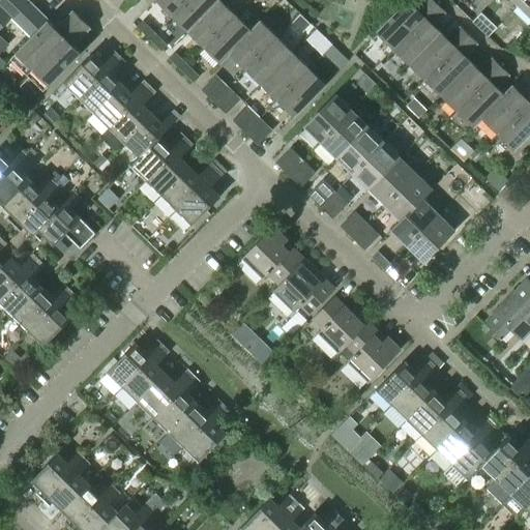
[(48,21),(27,0),(0,0),(0,29),(11,19),(31,38),(48,21)]
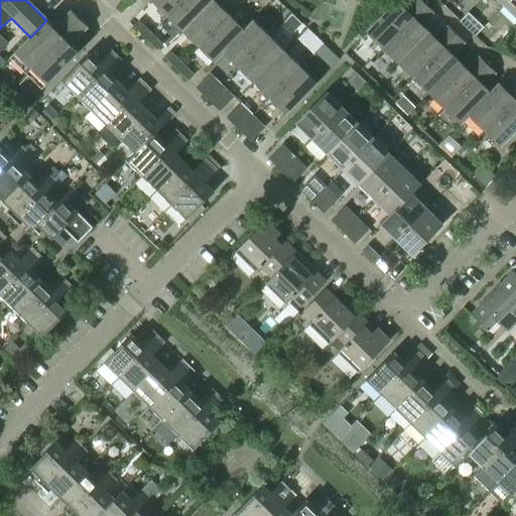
[(152,0),(168,15),(182,0),(152,0)]
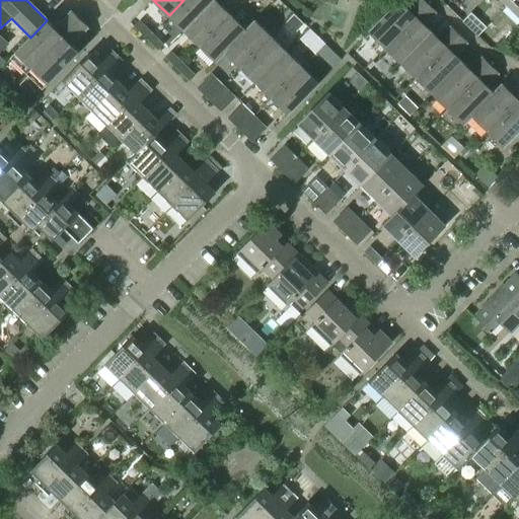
[(184,30),(214,0),(183,0),(169,15),(184,30)]
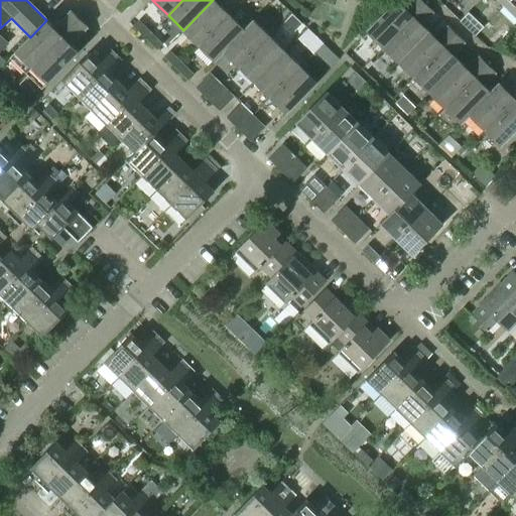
[(200,45),(230,15),(214,0),(213,0),(183,30),(200,45)]
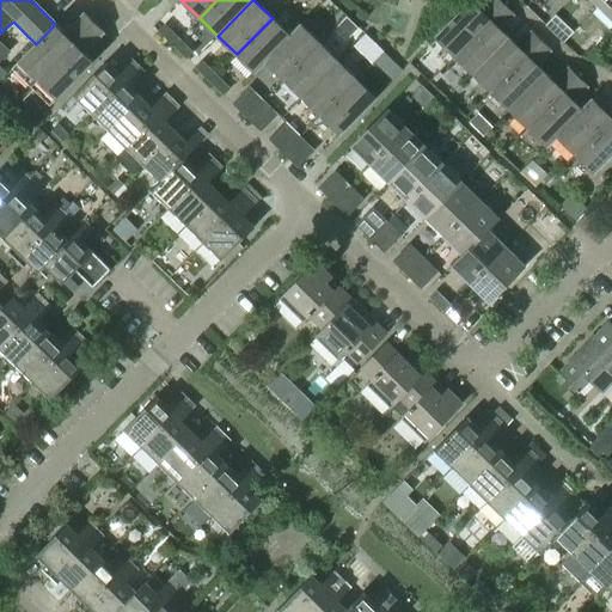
[(454,55),(505,5),(500,0),(489,0),(481,10),(471,0),(435,37),(454,55)]
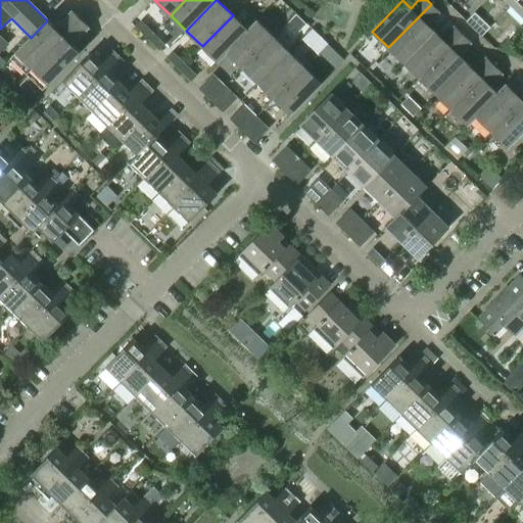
[(522,14),(522,0),(516,0),(513,4),(522,14)]
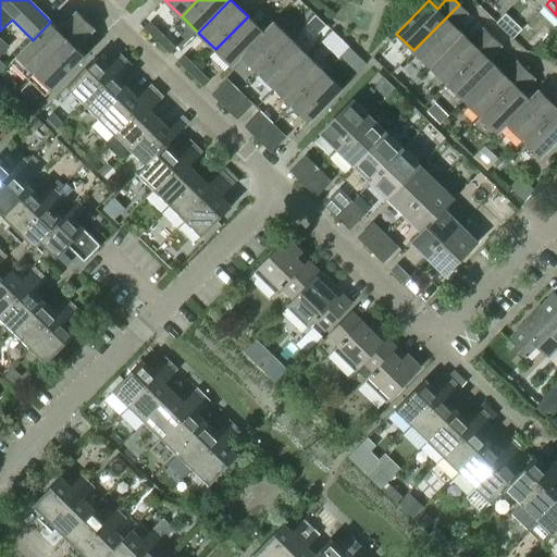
[(431,67),(462,34),(455,26),(468,13),(459,4),(413,50),(431,67)]
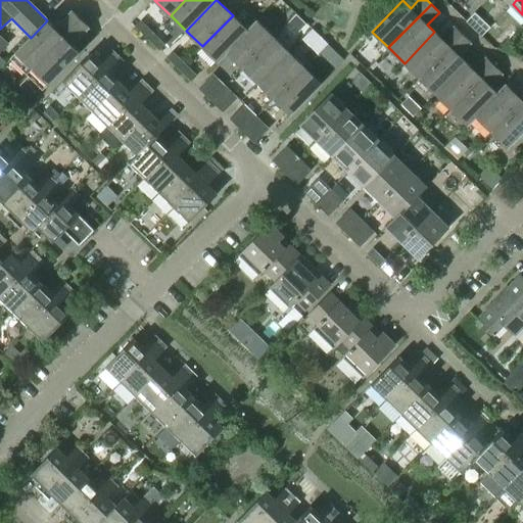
[(80,52),(73,45),(89,28),(73,11),(55,29),(47,20),(31,38),(10,58),(43,90),(80,52)]
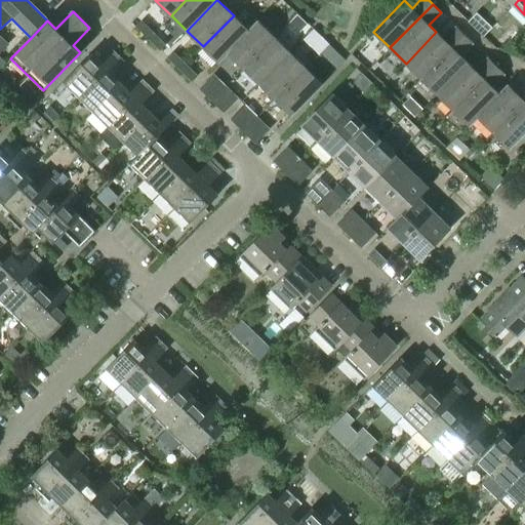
[(249,31),(234,15),(203,46),(218,63),(228,53),(228,52),(249,31)]
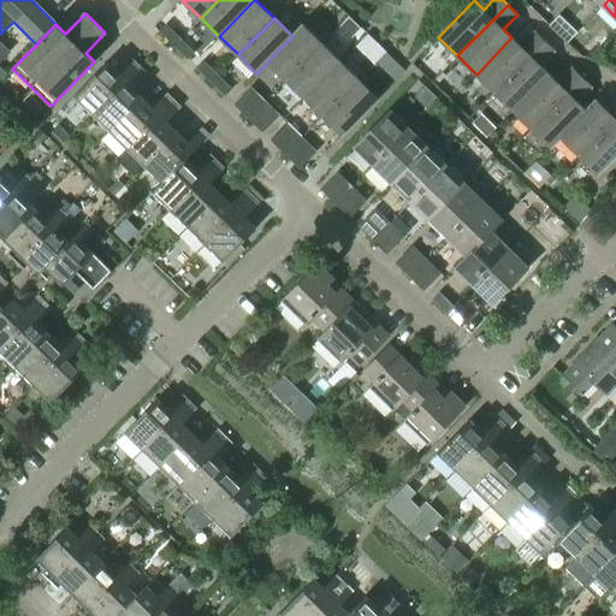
[(286,80),(321,43),(303,24),(292,36),(267,61),(267,63),(286,80)]
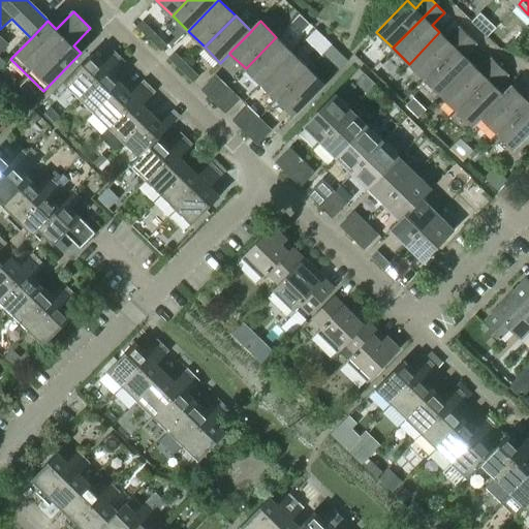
[(155,33),(143,22),(136,27),(149,39),(155,33)]
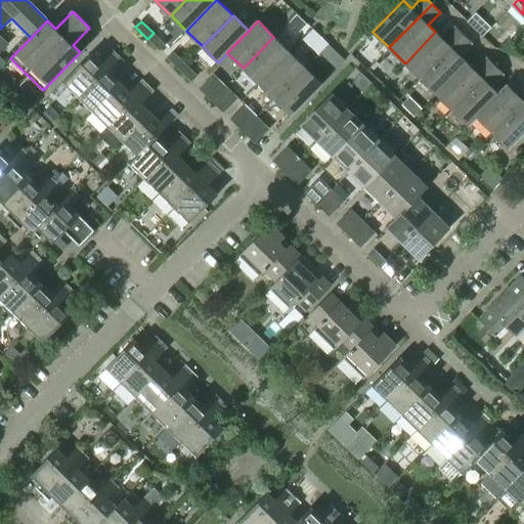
[(421,79),(464,35),(455,27),(443,39),(435,32),(405,63),(421,79)]
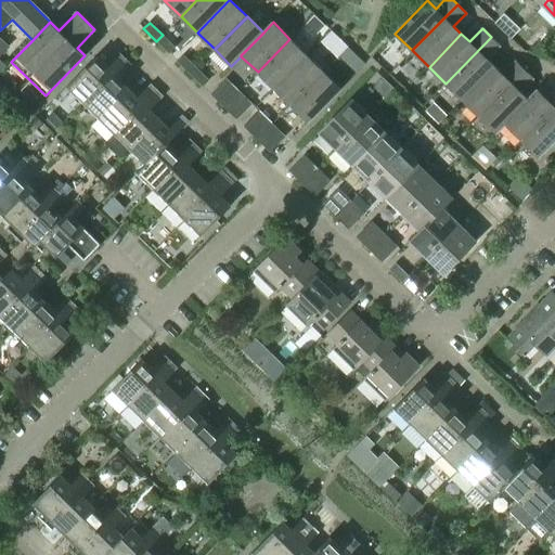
[(176,48),(163,35),(156,41),(169,54),(176,48)]
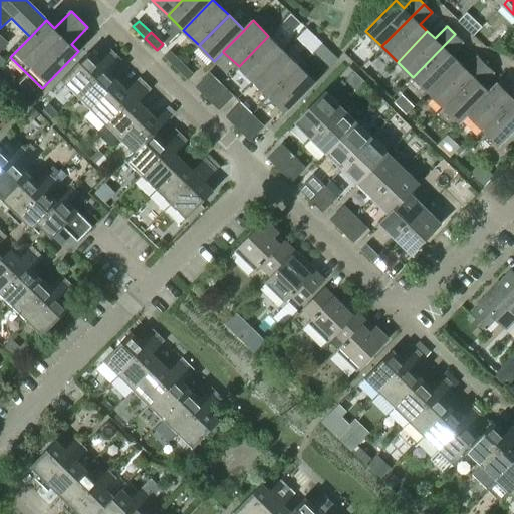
[(428,92),(458,61),(451,54),(463,42),(455,34),(413,77),(428,92)]
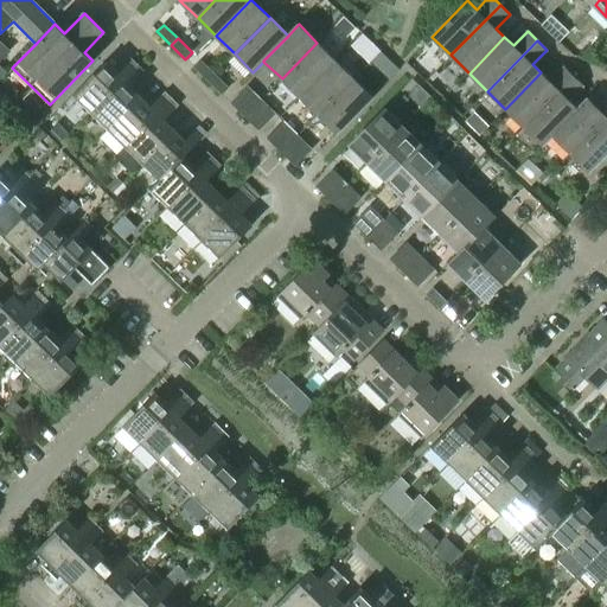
[(300,97),(336,61),(317,43),(282,78),(300,97)]
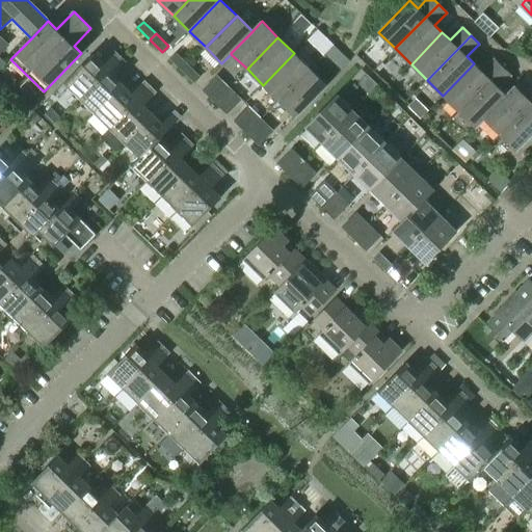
[(79,100),(121,57),(114,51),(102,63),(91,54),(62,84),(79,100)]
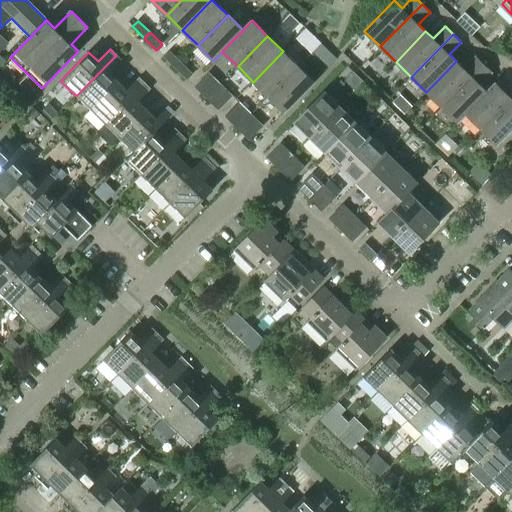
[(181,63),(169,51),(163,56),(175,68),(181,63)]
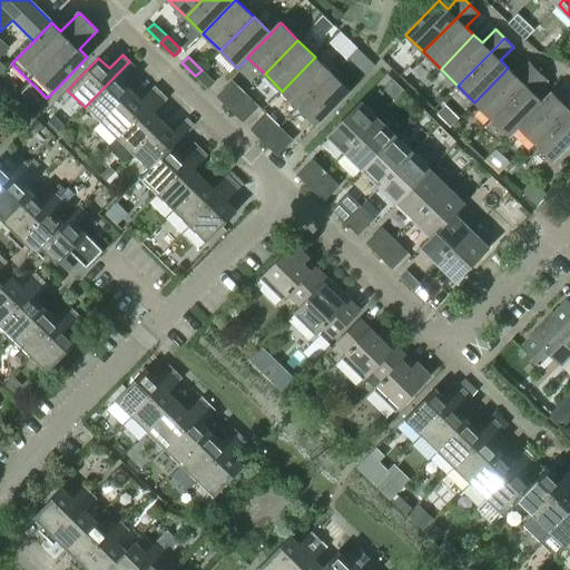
[(298,108),(332,74),(315,57),(282,91),(298,108)]
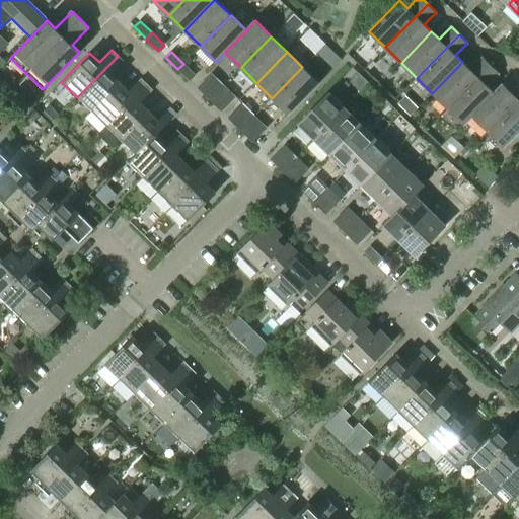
[(91,112),(120,82),(110,74),(123,61),(118,56),(77,97),(91,112)]
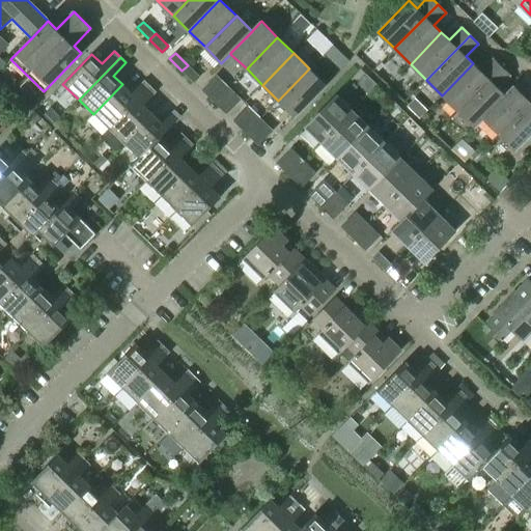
[(458,111),(502,66),(493,58),(481,71),(473,63),(442,95),(458,111)]
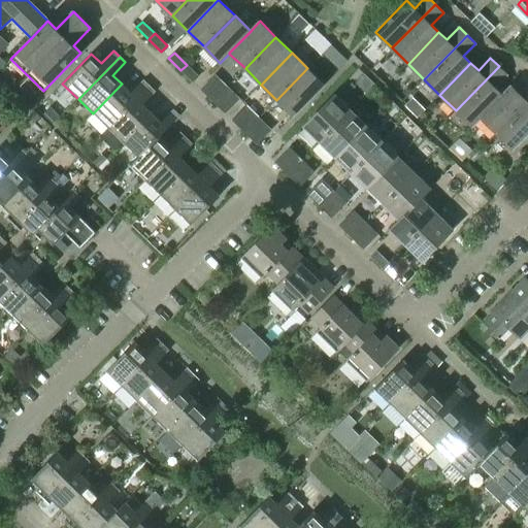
[(198,76),(187,65),(180,70),(193,83),(198,76)]
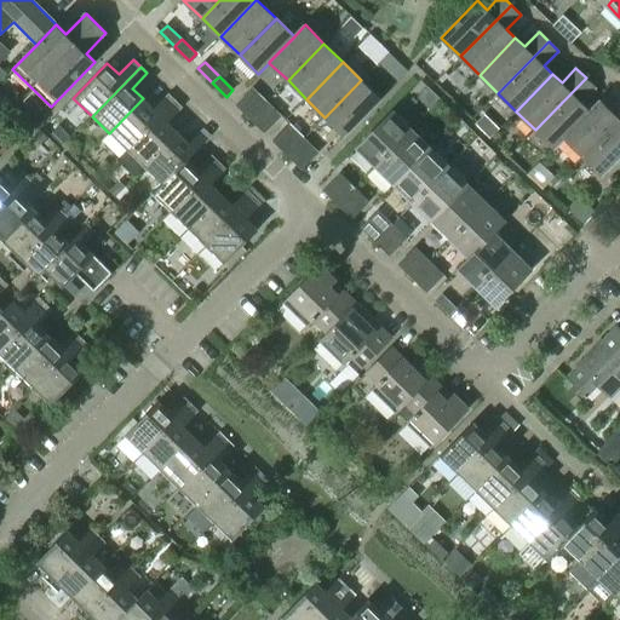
[(591,112),(590,110),(581,102),(596,87),(586,78),(535,130),(555,148),(564,138),(591,112)]
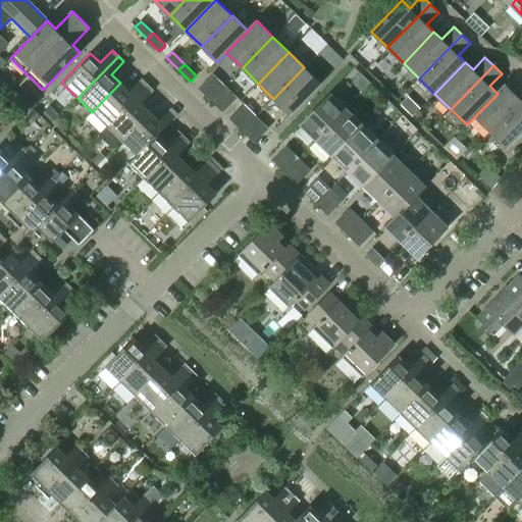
[(290,114),(320,84),(304,67),(273,99),(290,114)]
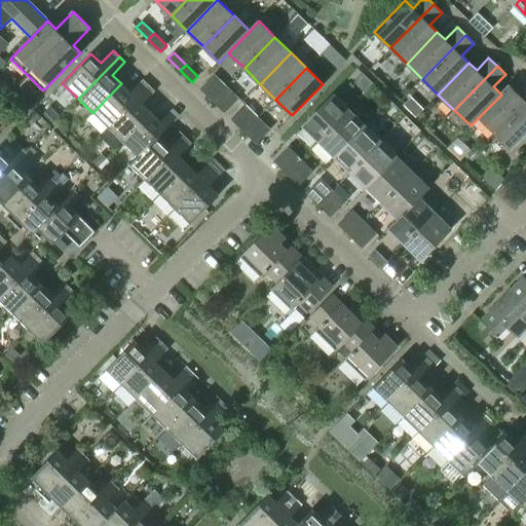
[(199,89),(207,97),(221,81),(213,74),(199,89)]
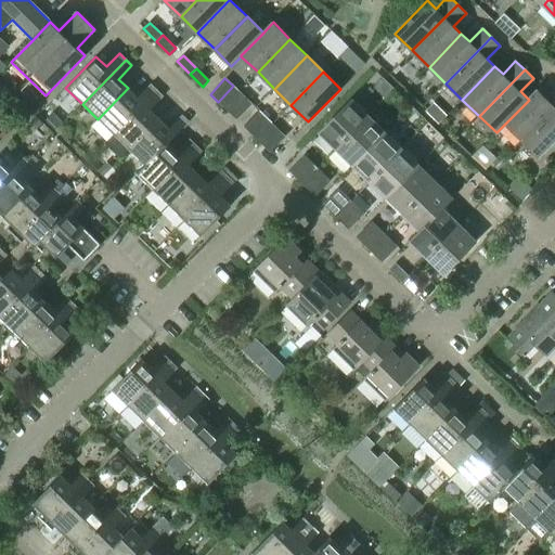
[(114,134),(157,90),(151,85),(138,98),(128,88),(98,119),(114,134)]
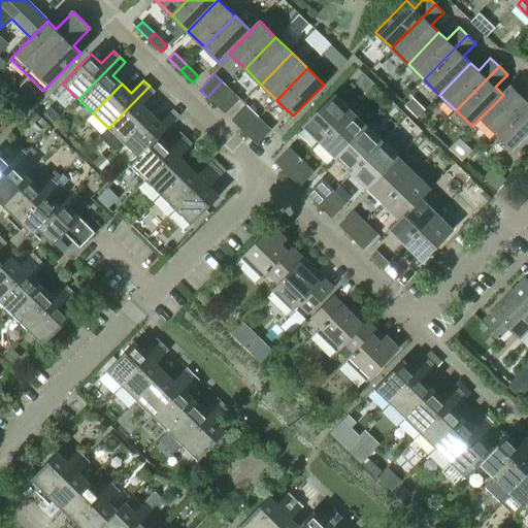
[(212,102),(227,87),(222,81),(207,97),(212,102)]
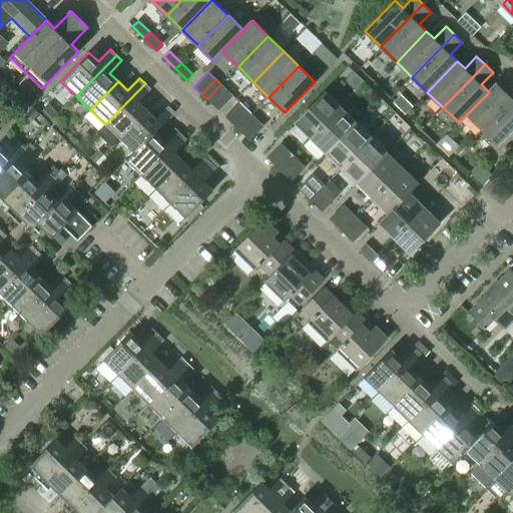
[(482,129),(512,97),(512,81),(504,90),(496,83),(488,91),(489,92),(467,114),(482,129)]
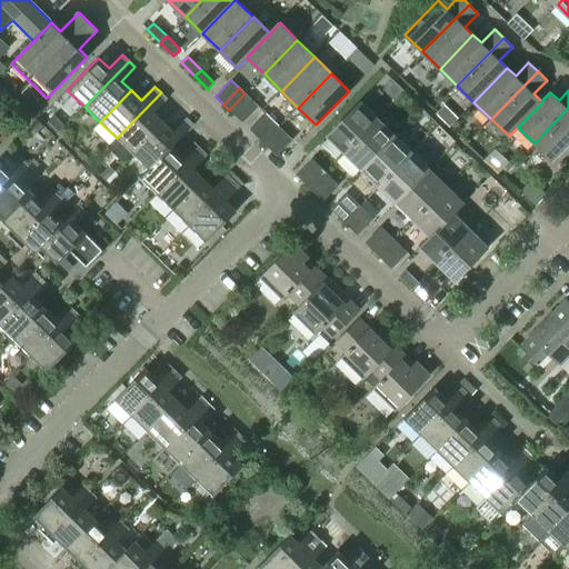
[(132,153),(163,122),(153,112),(168,99),(161,92),(117,138),(132,153)]
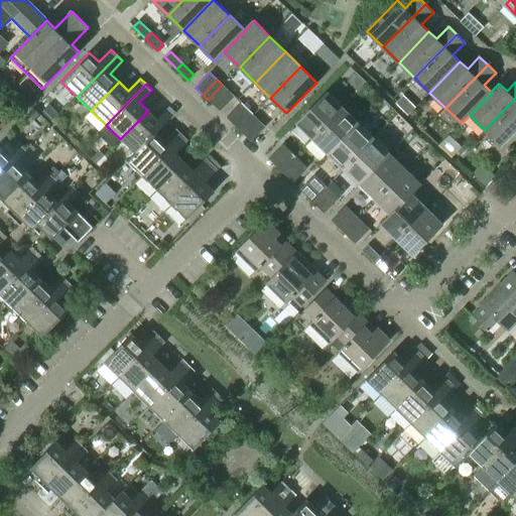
[(213,105),(227,90),(222,85),(208,100),(213,105)]
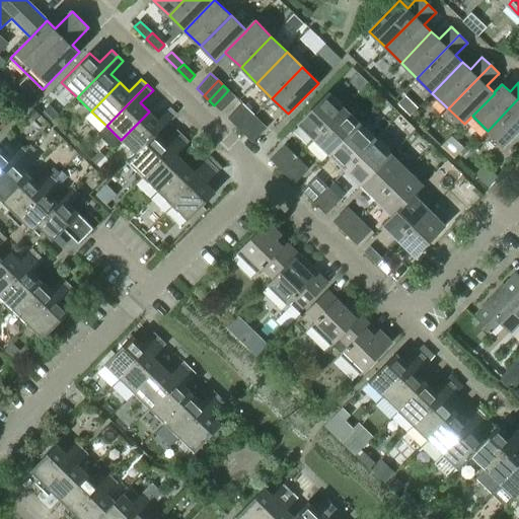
[(214,105),(221,113),(235,97),(228,90),(214,105)]
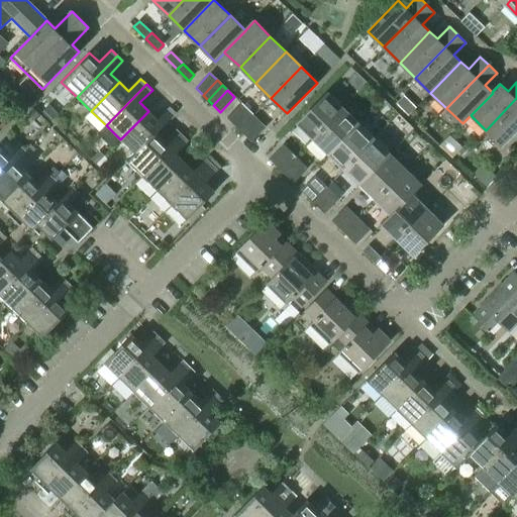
[(313,139),(343,108),(327,92),(297,123),(313,139)]
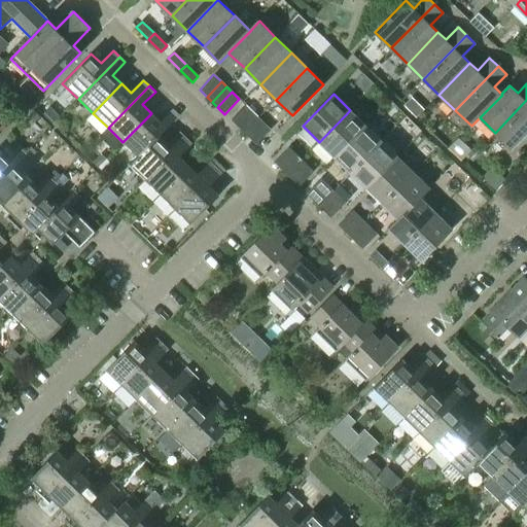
[(512,148),(526,133),(526,100),(495,133),(512,148)]
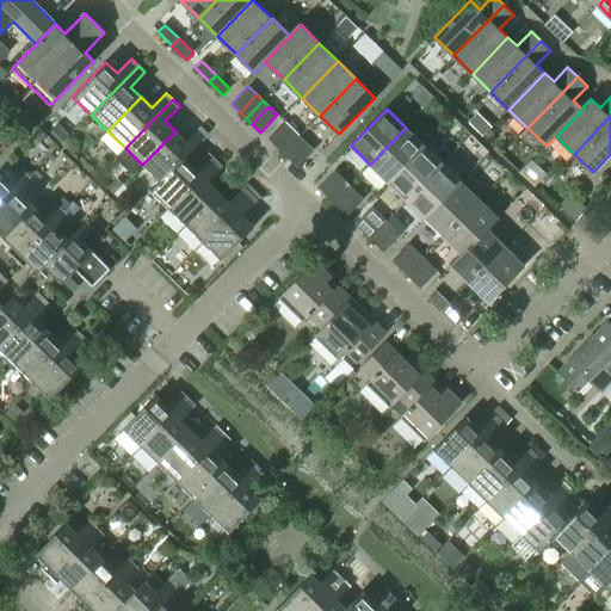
[(267,140),(277,148),(294,131),(284,122),(267,140)]
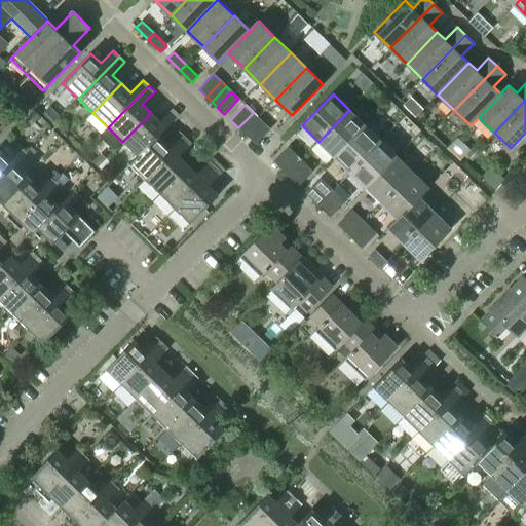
[(129,165),(158,136),(158,137),(179,115),(173,109),(160,121),(151,113),(122,142),(137,156),(128,164),(129,165)]
